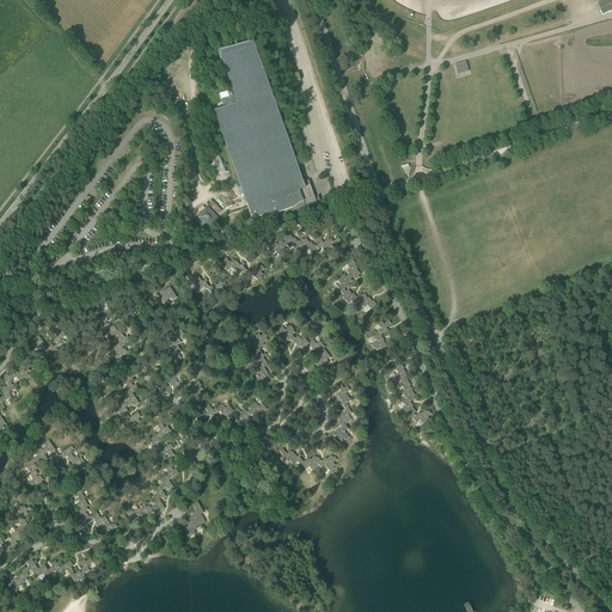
[(601,16),(611,11),(611,0),(605,0),(597,5),(601,16)]
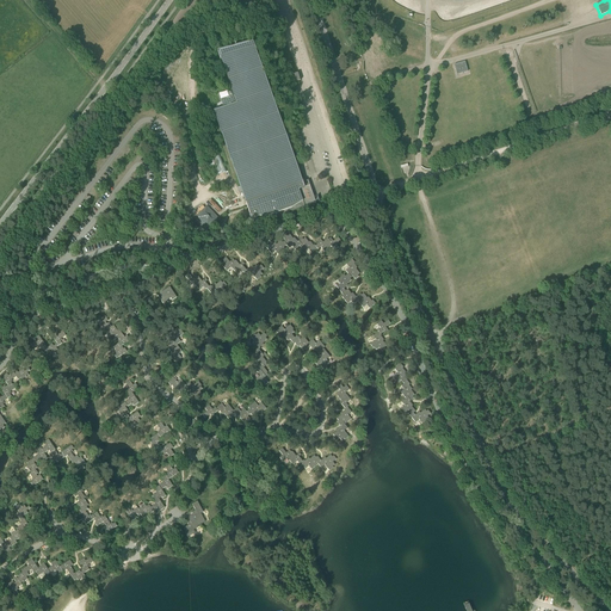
[(236,104),(214,111),(251,215),(255,214),(257,217),(270,216),(291,208),(302,201),(304,207),(316,203),(308,180),(303,183),(253,41),(218,53),(236,104)]
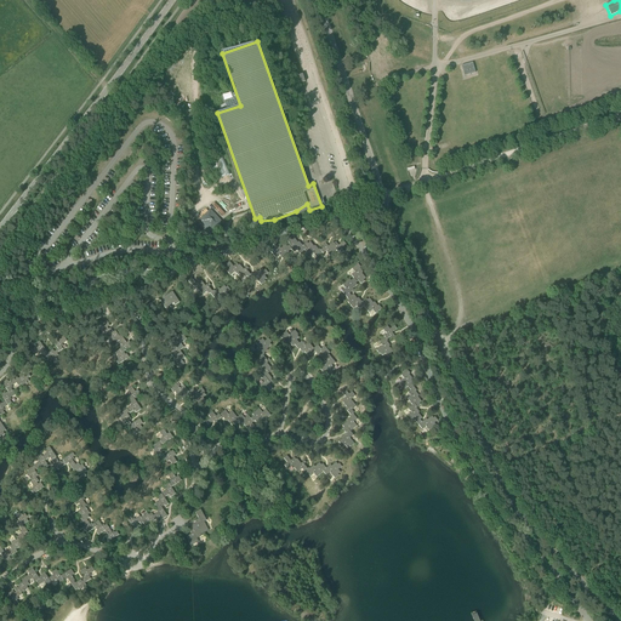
[(472,63),(461,67),(465,77),(476,73),(472,63)]
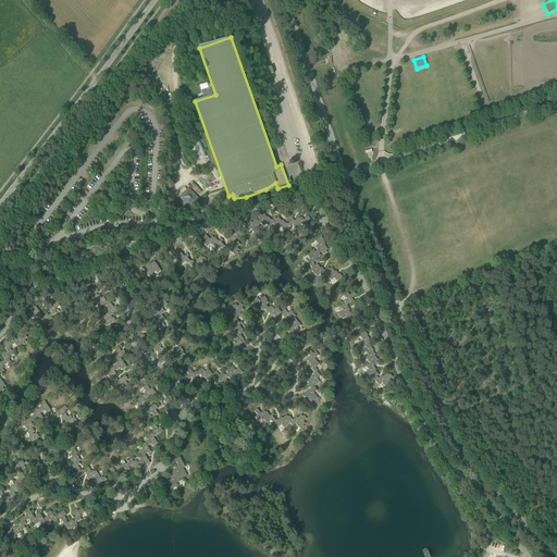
[(177,199),(188,211),(199,200),(188,188),(177,199)]
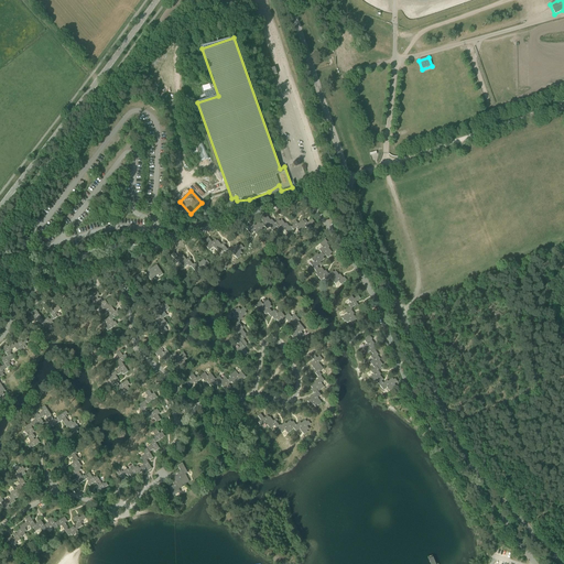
[(261,224),(264,227),(267,229),(270,227),(272,230),(277,227),(279,226),(275,223),(274,224),(271,219),(270,220),(267,216),(266,218),(264,217),(261,219),(263,223),(261,224)]
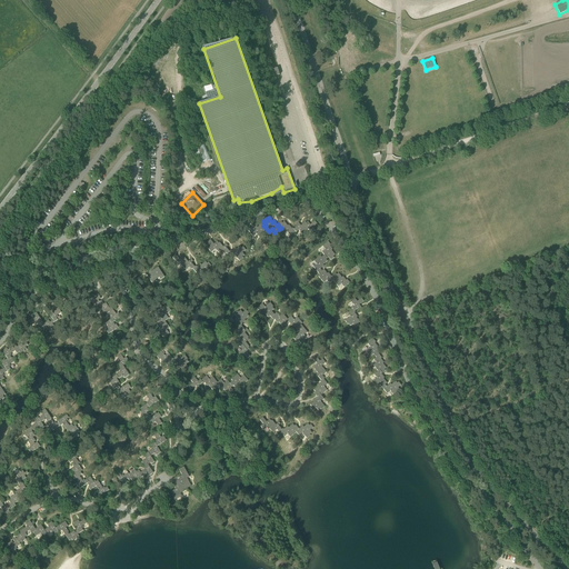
[(308,222),(306,223),(308,226),(305,228),(307,231),(308,230),(311,233),(315,230),(313,228),(317,225),(315,221),(310,226),(308,222)]
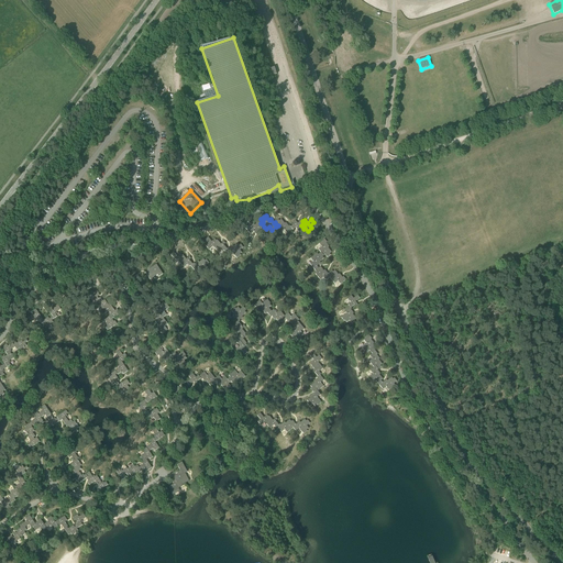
[(278,220),(275,222),(278,225),(276,227),(280,233),(284,230),(287,233),(291,230),(293,230),(294,230),(291,227),(290,227),(289,225),(288,227),(286,223),(285,223),(280,220),(279,221),(278,220)]
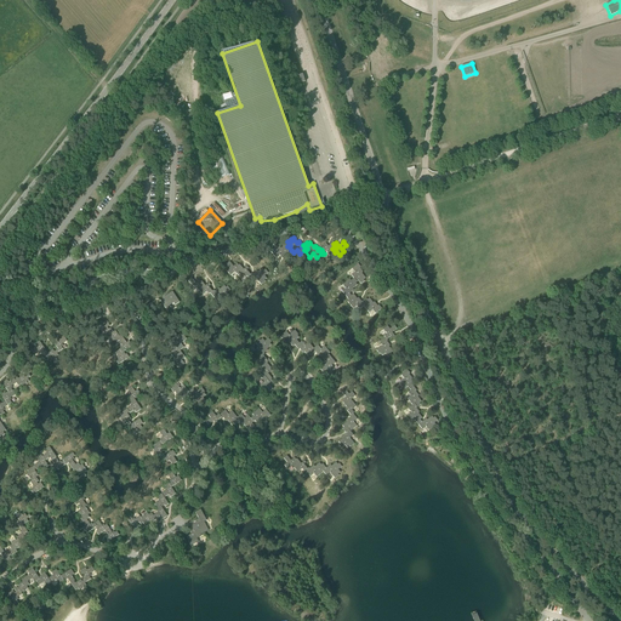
[(325,246),(322,250),(324,254),(326,251),(330,256),(335,252),(332,249),(336,246),(334,244),(332,243),(328,246),(325,243),(323,245),(325,246)]
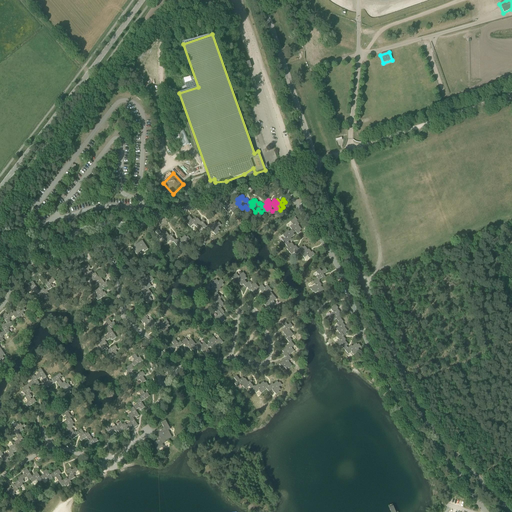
[(240,206),(237,203),(236,204),(235,202),(231,205),(230,204),(227,207),(226,206),(223,208),(227,213),(230,211),(233,214),(238,209),(237,208),(240,206)]
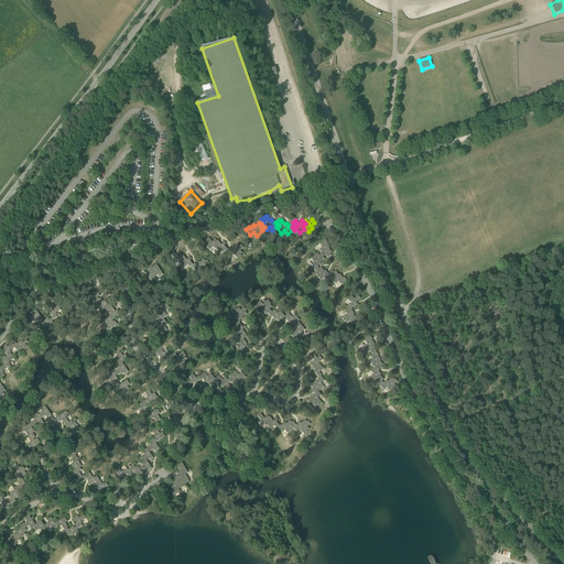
[(213,247),(215,250),(218,248),(215,243),(216,241),(215,240),(212,242),(208,238),(205,240),(208,245),(206,247),(209,250),(213,247)]
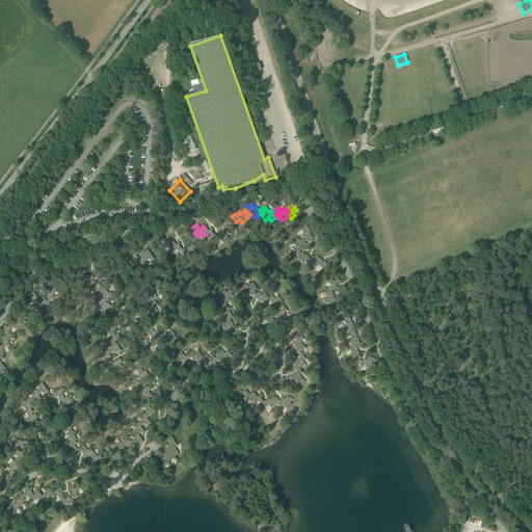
[(212,238),(212,237),(214,236),(214,235),(211,232),(213,231),(212,229),(209,231),(205,227),(204,228),(203,230),(206,234),(203,236),(206,239),(210,236),(212,238)]
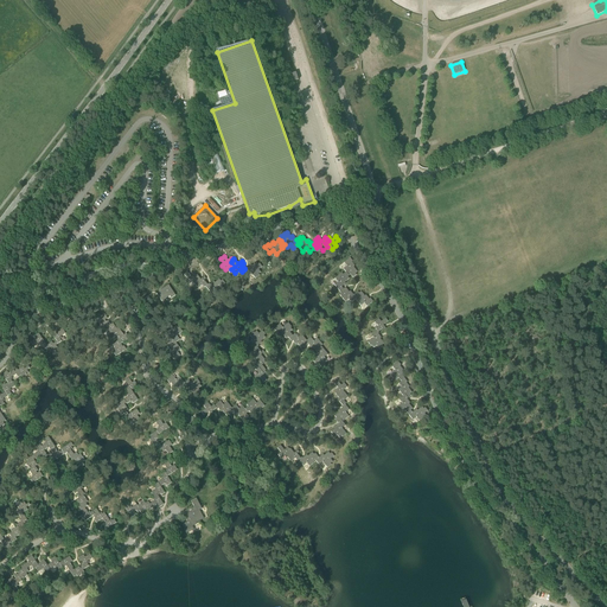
[(343,269),(345,273),(349,276),(350,275),(353,278),(356,275),(355,274),(357,272),(353,268),(355,267),(351,262),(352,261),(350,259),(344,263),(346,267),(343,269)]
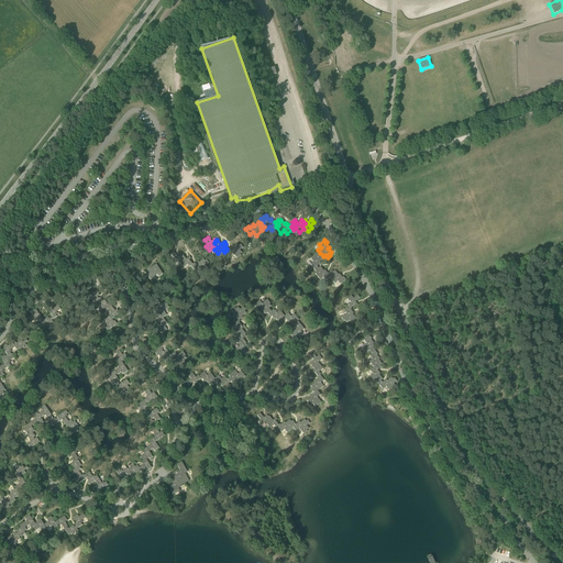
[(227,250),(224,251),(229,256),(232,254),(236,258),(241,255),(240,255),(242,253),(240,251),(243,247),(241,244),(240,245),(238,244),(233,247),(232,246),(229,250),(228,247),(227,249),(227,250)]
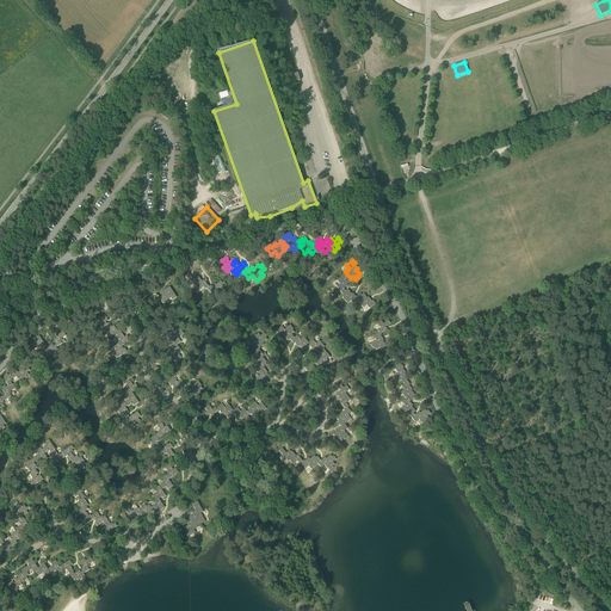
[(193,284),(196,287),(199,284),(195,279),(197,278),(196,276),(192,279),(189,275),(185,277),(189,282),(186,284),(189,288),(193,284)]
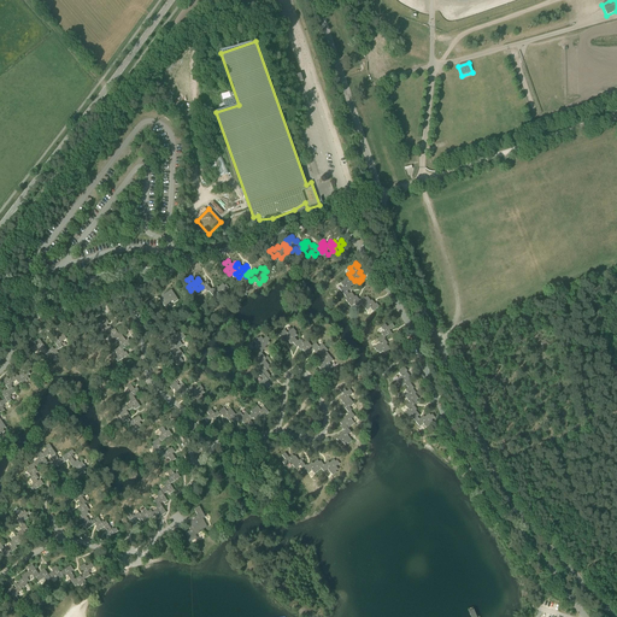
[(340,291),(344,295),(347,292),(351,288),(350,287),(354,283),(353,282),(354,281),(351,277),(348,280),(347,277),(340,283),(344,287),(340,291)]
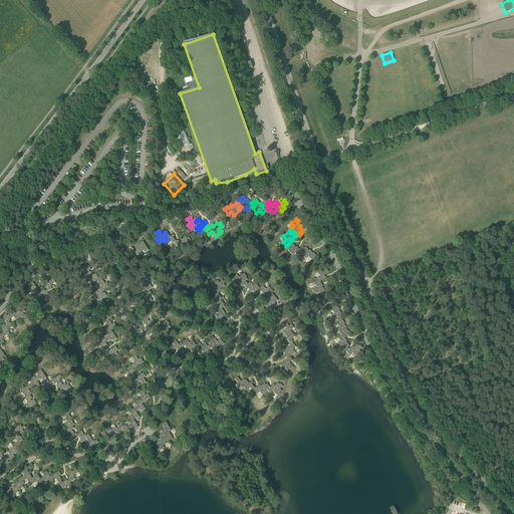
[(173,244),(174,243),(176,242),(176,241),(173,238),(175,236),(173,235),(170,237),(167,233),(166,234),(164,235),(168,239),(165,241),(168,245),(171,242),(173,244)]
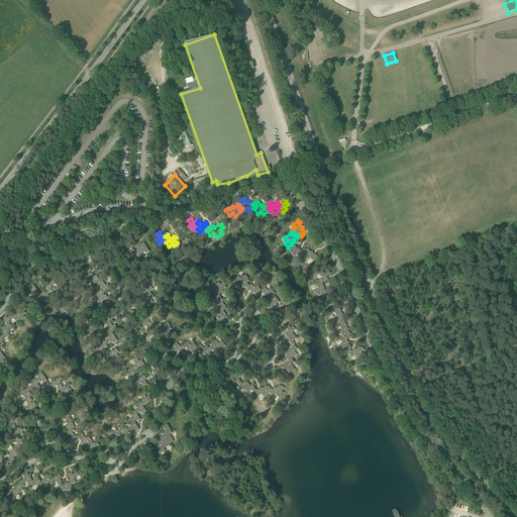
[(190,246),(189,244),(192,241),(190,238),(188,240),(187,238),(183,240),(182,240),(179,242),(178,241),(177,242),(177,243),(175,244),(179,249),(182,246),(186,251),(189,248),(189,247),(190,246)]
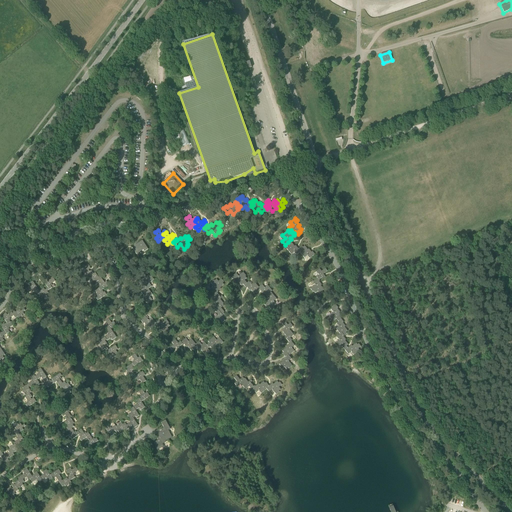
[(136,244),(137,246),(135,247),(134,246),(132,247),(138,256),(141,254),(140,252),(143,250),(144,252),(148,249),(142,241),(136,244)]
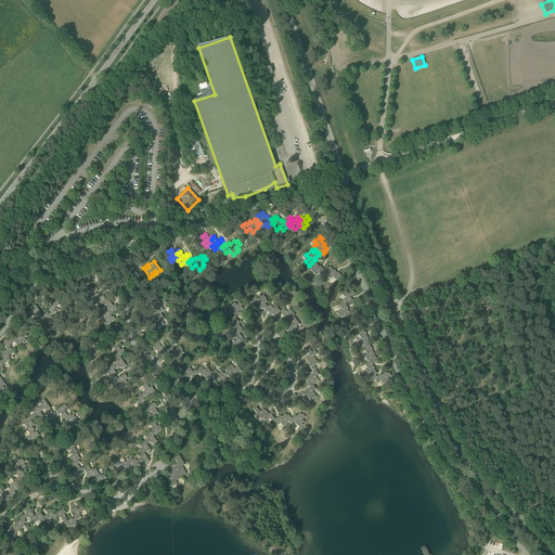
[(321,276),(325,274),(325,273),(323,270),(320,267),(319,268),(315,263),(313,265),(312,262),(309,266),(311,269),(310,270),(315,276),(319,273),(321,276)]
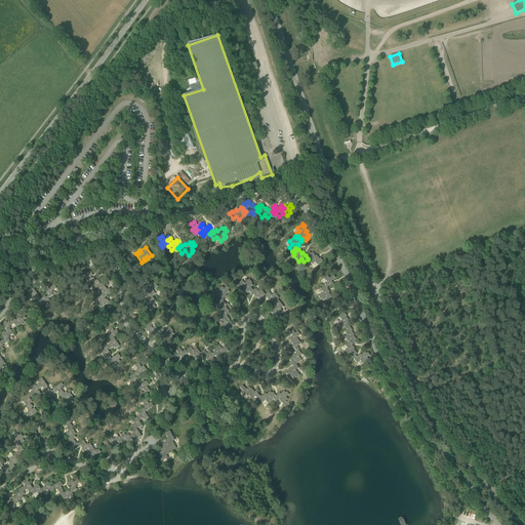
[(308,258),(308,259),(312,265),(315,263),(317,266),(322,261),(320,258),(319,259),(316,255),(315,256),(312,252),(311,253),(310,252),(306,255),(308,258)]
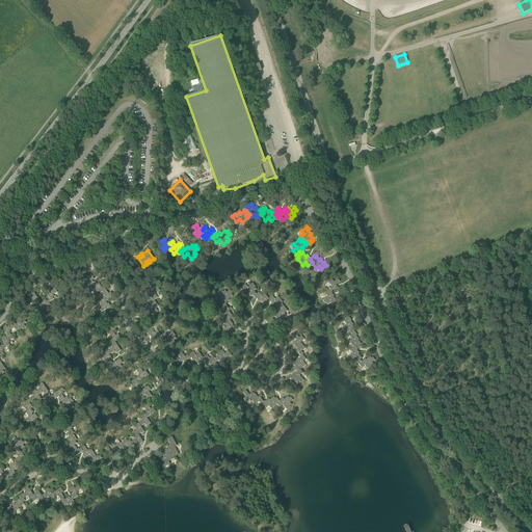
[(90,288),(91,287),(95,285),(92,283),(91,281),(94,280),(91,275),(82,282),(85,286),(88,284),(90,288)]
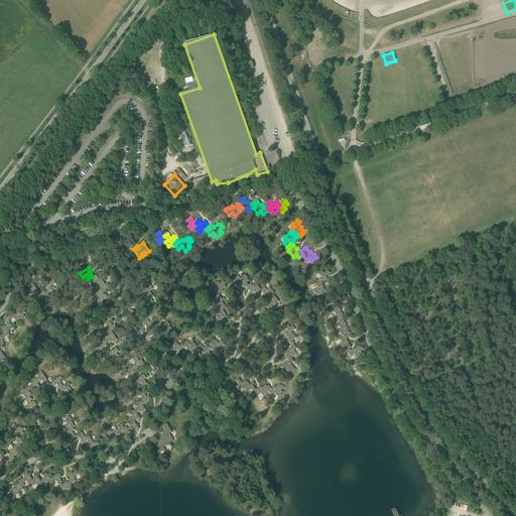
[(321,278),(319,279),(321,282),(325,279),(327,281),(328,279),(326,276),(330,273),(328,271),(324,274),(321,271),(318,274),(321,278)]
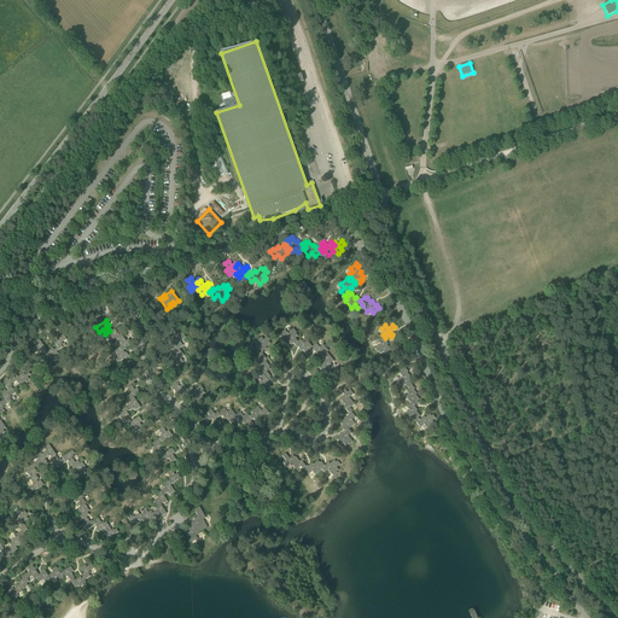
[(116,342),(118,339),(123,337),(121,333),(118,334),(115,330),(112,331),(110,327),(108,328),(110,331),(106,333),(111,340),(114,339),(116,342)]
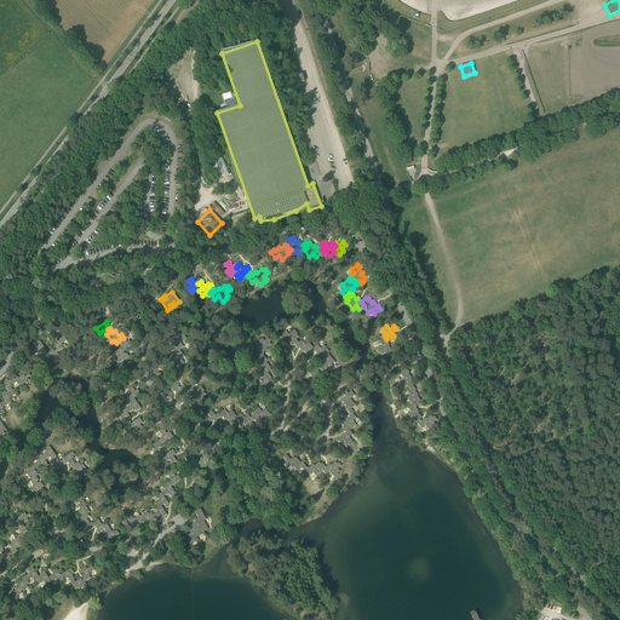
[(294,345),(296,346),(298,343),(296,339),(299,337),(294,331),(288,336),(286,332),(280,337),(282,339),(283,339),(287,343),(288,342),(292,346),(294,345)]
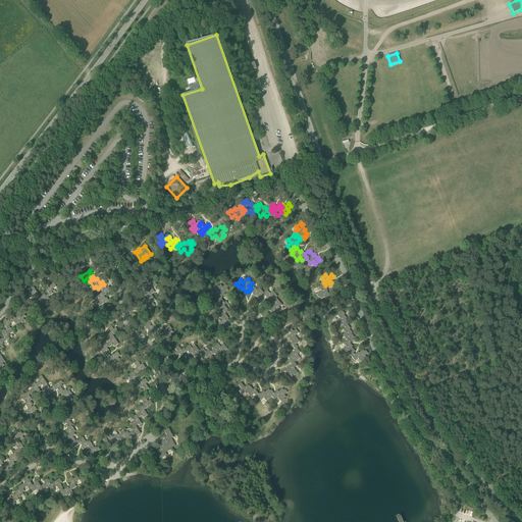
[(145,290),(148,293),(150,296),(151,295),(154,293),(152,290),(157,285),(154,281),(153,282),(152,280),(149,282),(147,279),(144,281),(145,283),(143,284),(146,289),(145,290)]
